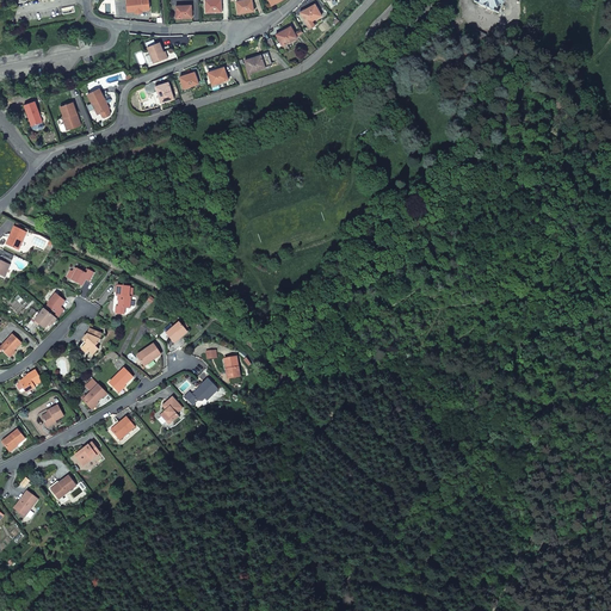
[(149,0),(127,0),(128,6),(128,12),(136,11),(143,11),(150,10),(149,0)]
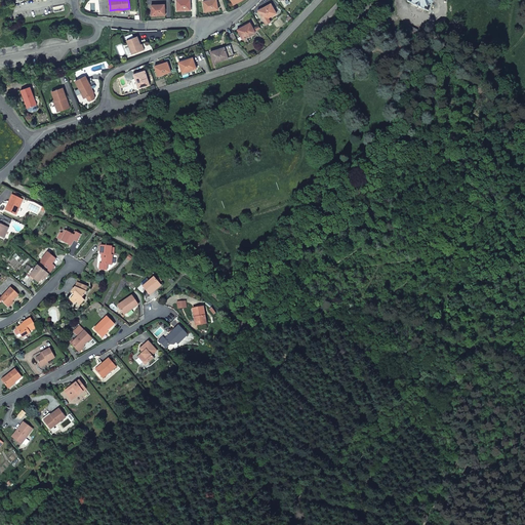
[(189,0),(175,0),(176,10),(190,10),(189,0)]
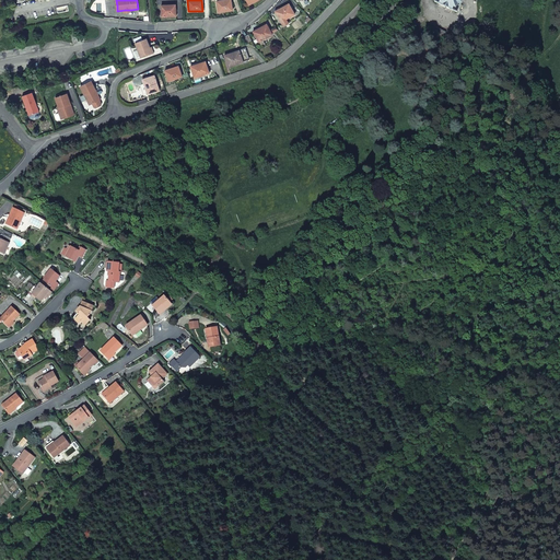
[(230,0),(224,0),(217,1),(218,12),(232,10),(230,0)]
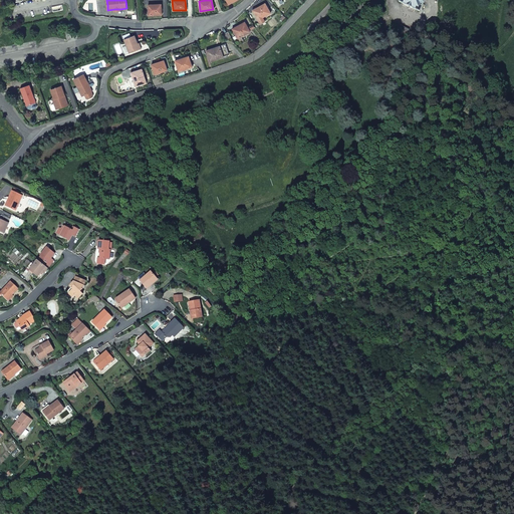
[(309,18),(325,0),(317,0),(305,14),(309,18)]
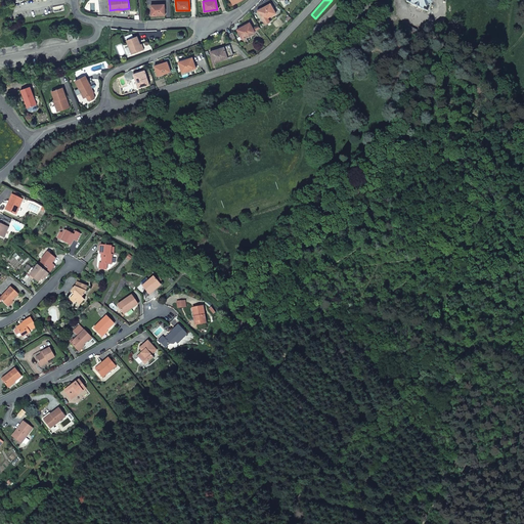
[(406,0),(407,0),(428,11),(434,0),(406,0)]
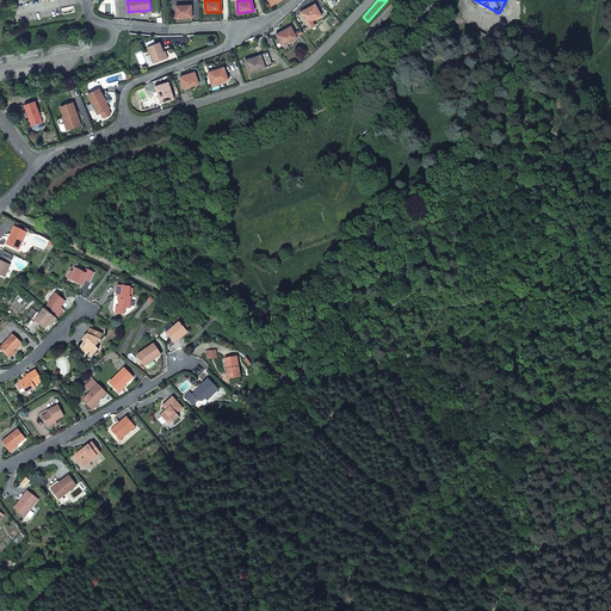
[(176,18),(191,17),(191,5),(176,6),(176,18)]
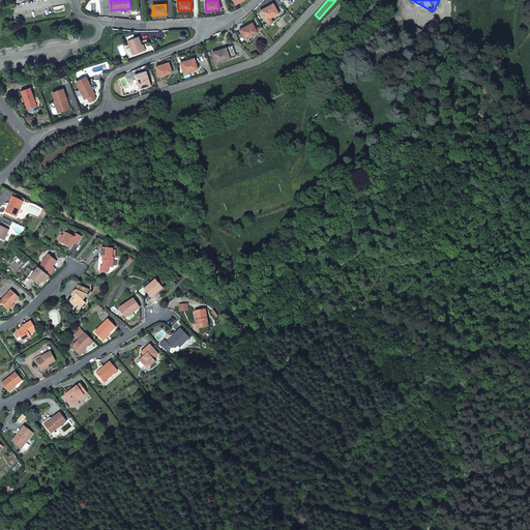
[(274,4),(261,11),(267,22),(271,20),(280,15),(274,4)]
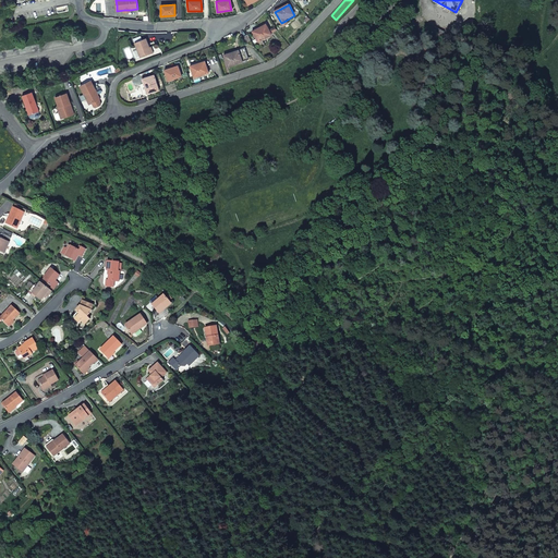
[(266,24),(252,32),(257,41),(270,34),(266,24)]
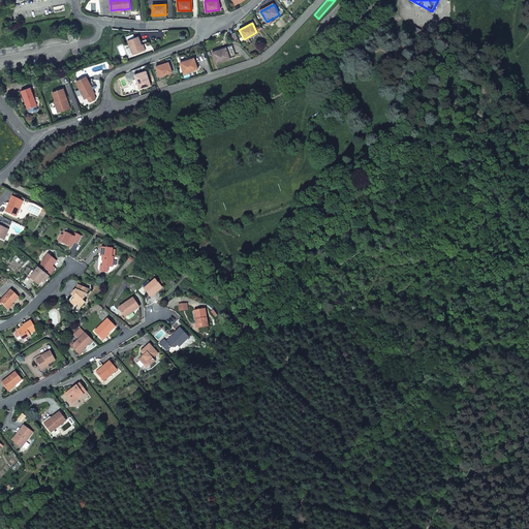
[(421,30),(409,24),(406,28),(417,34),(421,30)]
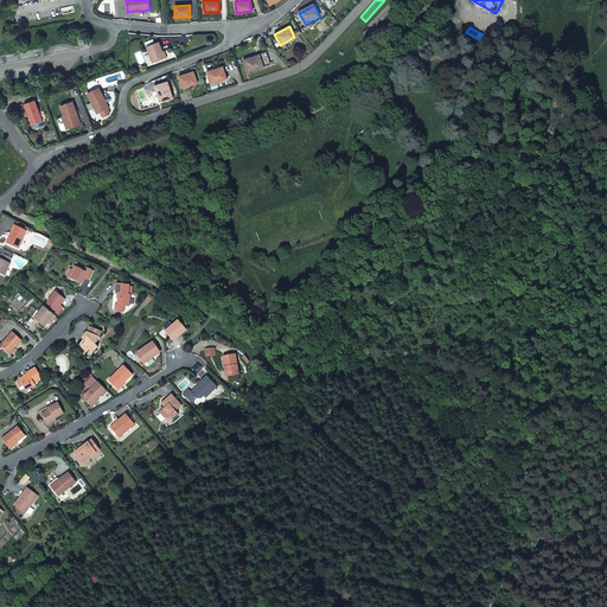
[(267,48),(273,45),(269,37),(263,40),(267,48)]
